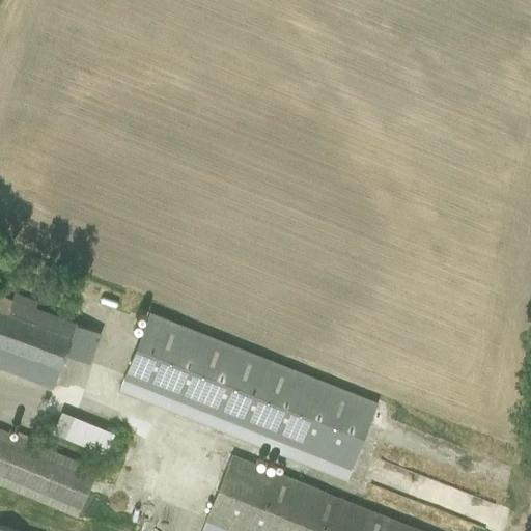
[(0,369),(50,390),(64,353),(90,362),(101,335),(36,310),(39,304),(15,295),(12,301),(0,296),(0,369)]
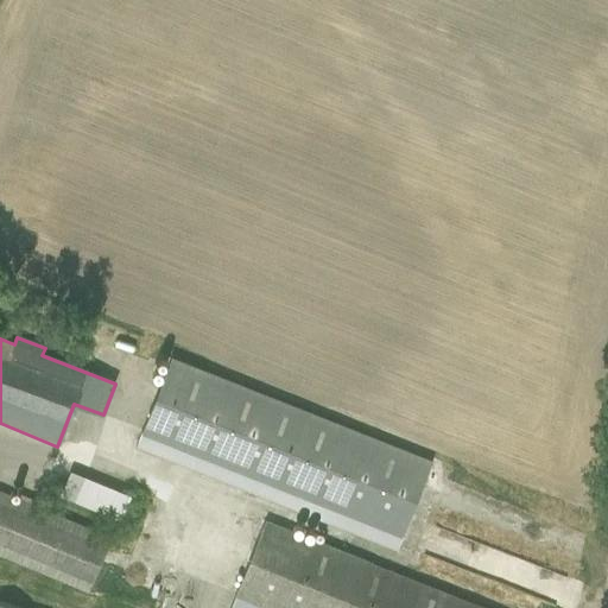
[(171,359),(140,436),(403,538),(432,461),(171,359)]
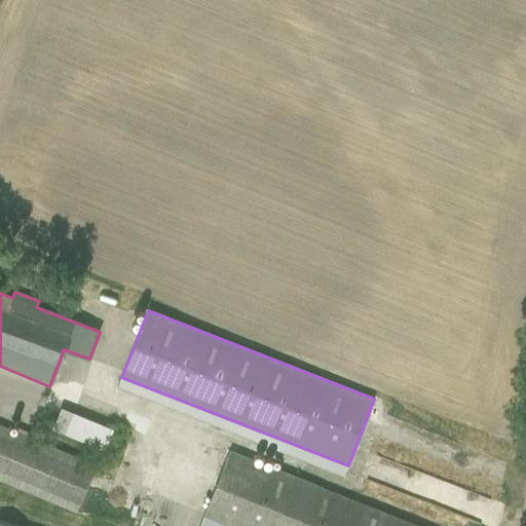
[(61,407),(51,430),(104,451),(113,428),(61,407)]
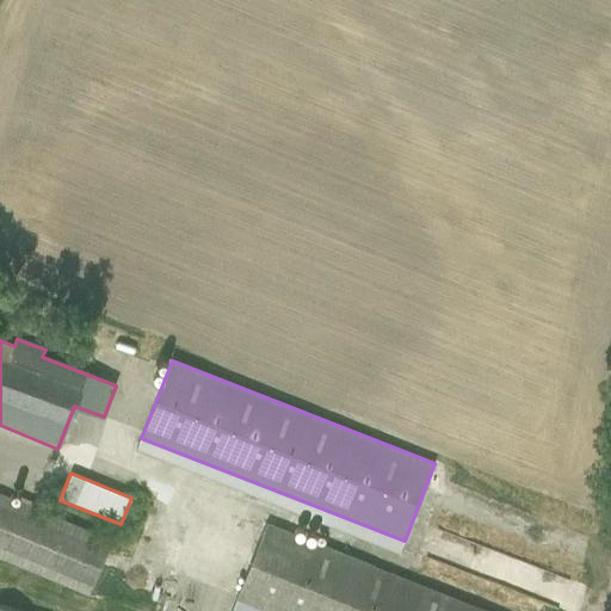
[(0,553),(90,588),(109,538),(0,495),(0,553)]
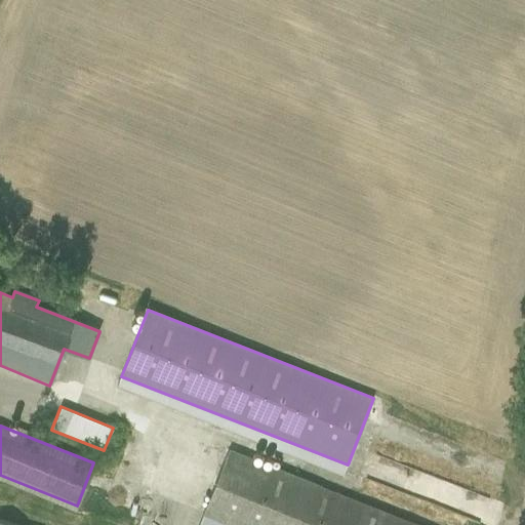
[(226,524),(417,524),(229,448),(203,516),(226,524)]
